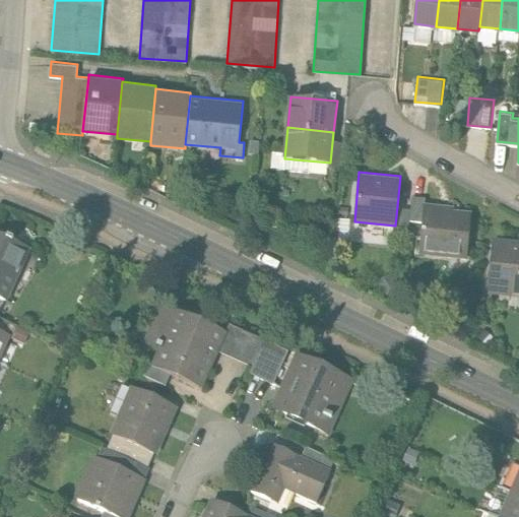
[(411,207),(397,206),(395,225),(394,237),(408,238),(410,219),(423,220),(425,204),(426,196),(412,194),(411,207)]
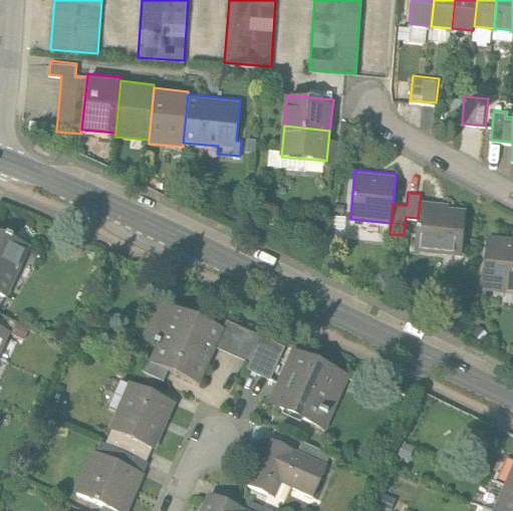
[(467,207),(420,202),(418,218),(415,250),(462,255),(467,207)]
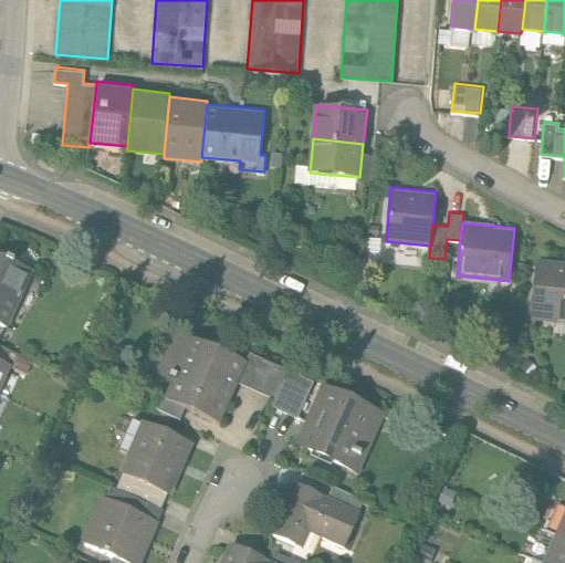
[(0,250),(0,321),(8,325),(35,267),(0,250)]
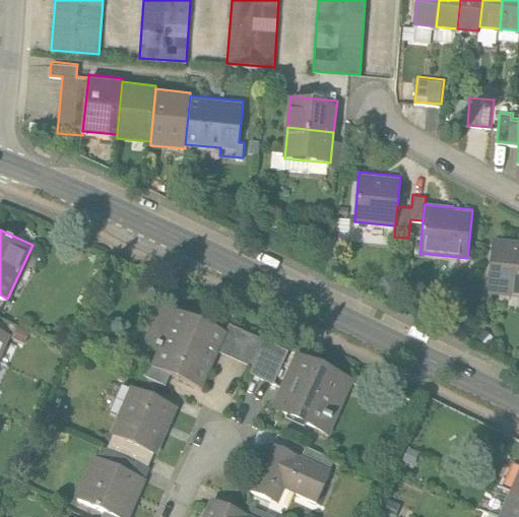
[(518,239),(495,237),(489,293),(518,295),(518,239)]
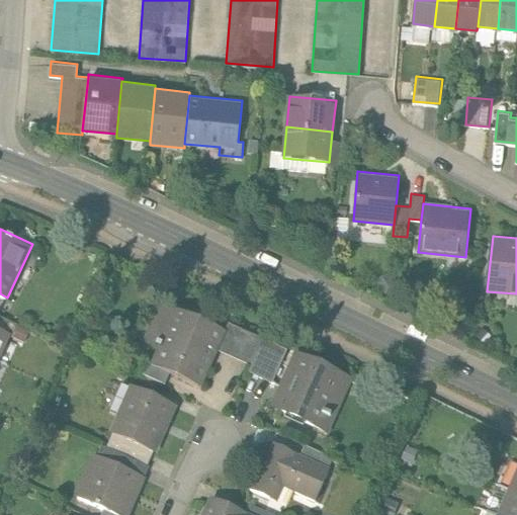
[(149,325),(217,355),(219,349),(228,330),(160,299),(149,325)]
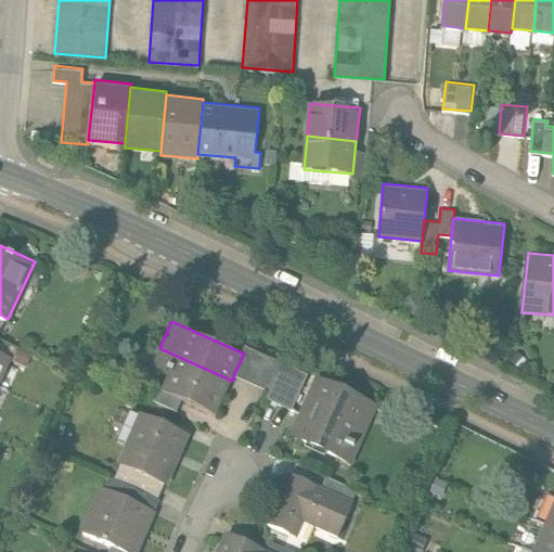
[(0,349),(12,355),(11,359),(26,366),(33,352),(0,336),(0,349)]
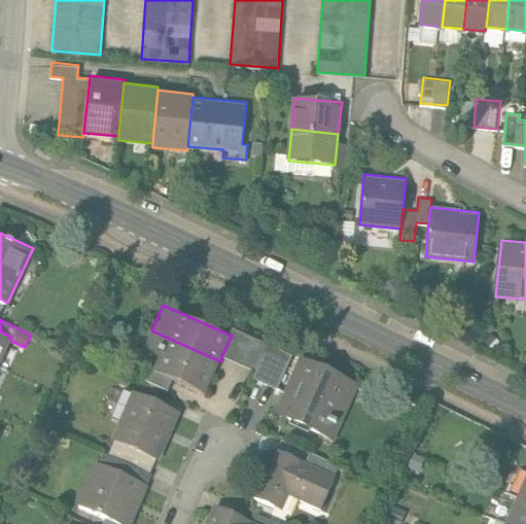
[(235,328),(232,336),(222,355),(255,370),(252,377),(278,388),(293,354),(235,328)]
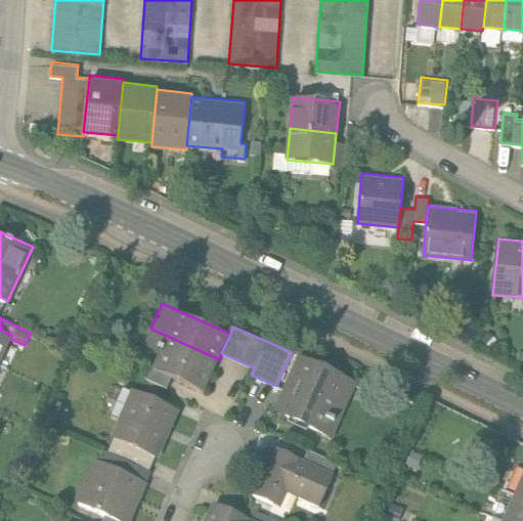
[(173,376),(205,389),(219,359),(150,329),(144,342),(161,349),(153,366),(173,376)]
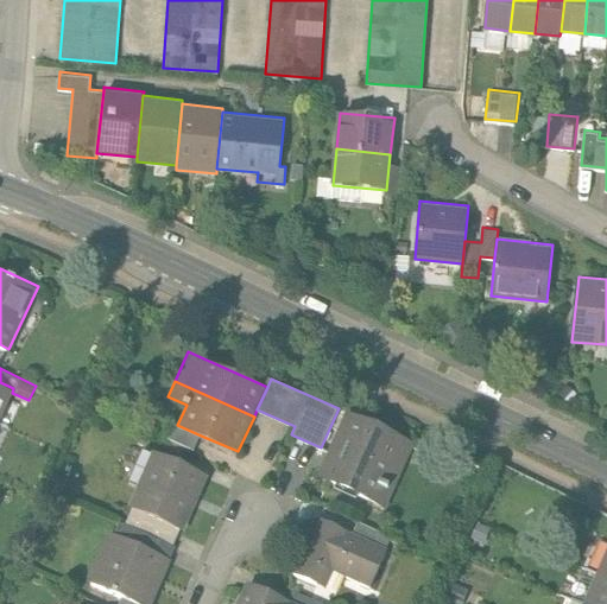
[(0,382),(0,418),(12,393),(13,388),(0,382)]
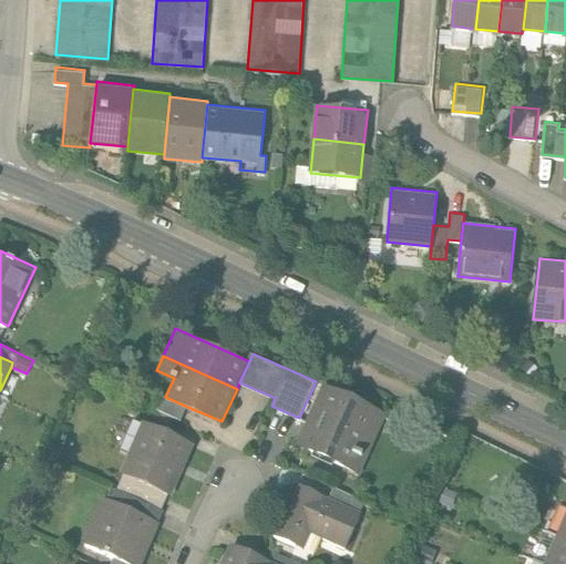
[(296,444),(360,473),(388,412),(323,382),(296,444)]
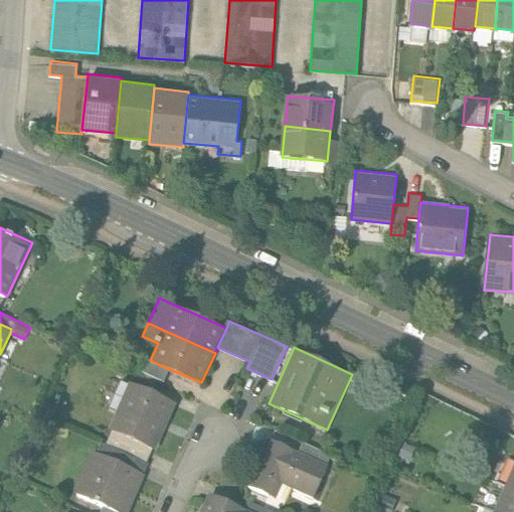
[(165,381),(170,369),(150,360),(148,359),(142,371),(165,381)]
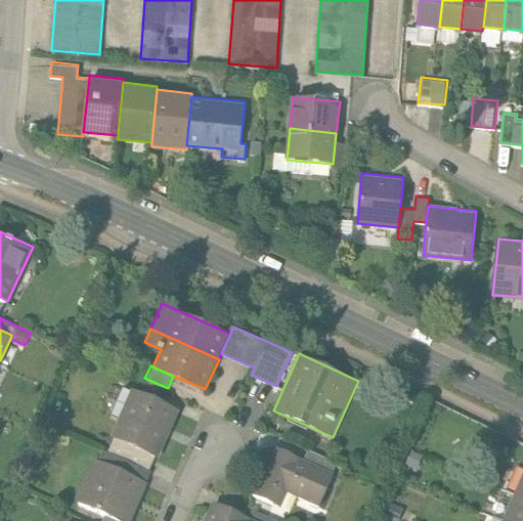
[(156,457),(160,458),(180,410),(131,389),(111,437),(115,438),(156,457)]
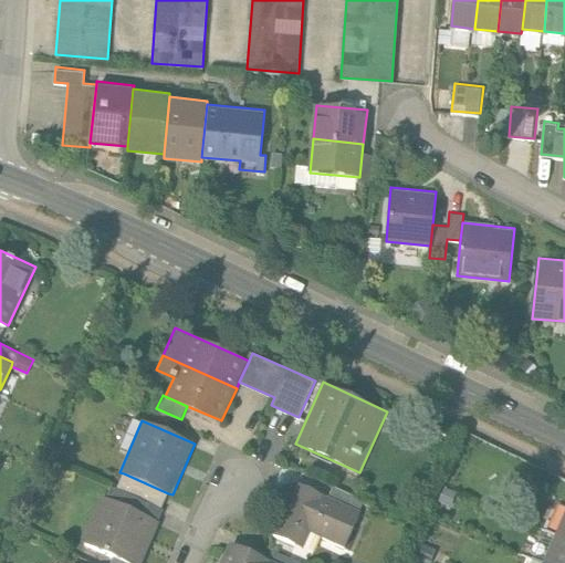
[(112,486),(106,498),(159,521),(164,509),(161,508),(168,493),(124,473),(117,488),(112,486)]
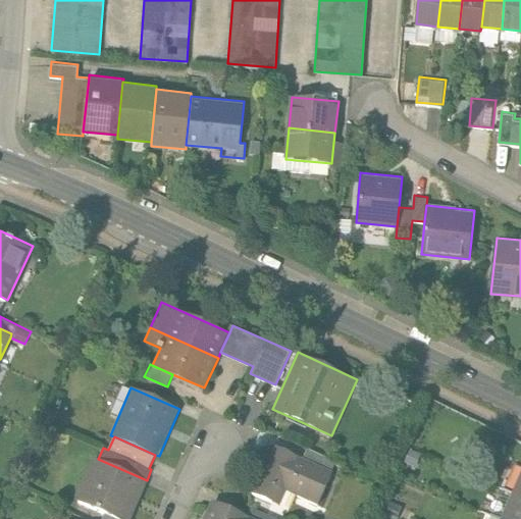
[(273,444),(251,491),(280,505),(287,490),(319,505),(334,471),(331,470),(304,457),(273,444)]
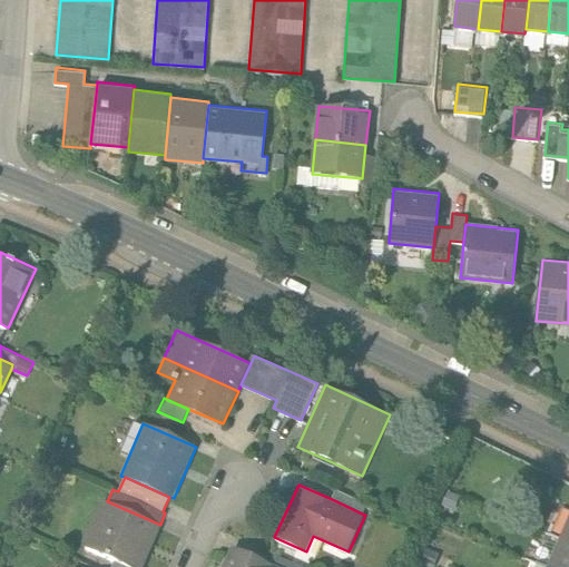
[(332,499),(362,514),(366,502),(336,488),(332,499)]
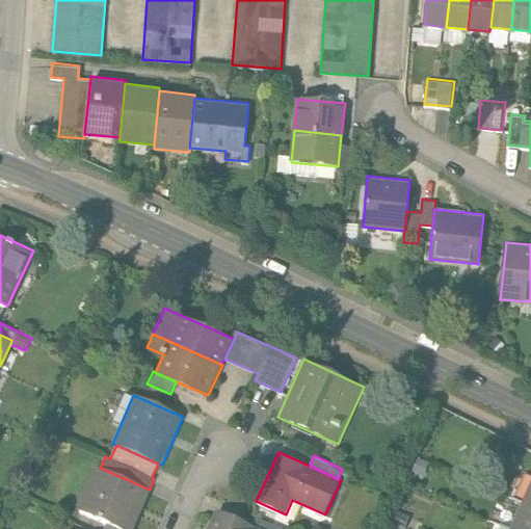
[(76,509),(121,528),(132,528),(151,490),(150,490),(100,468),(96,466),(76,509)]
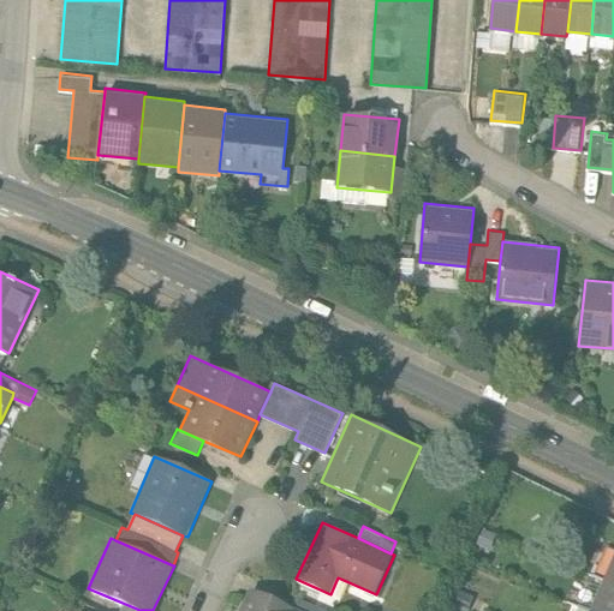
[(613,580),(608,577),(594,610),(613,610),(613,580)]
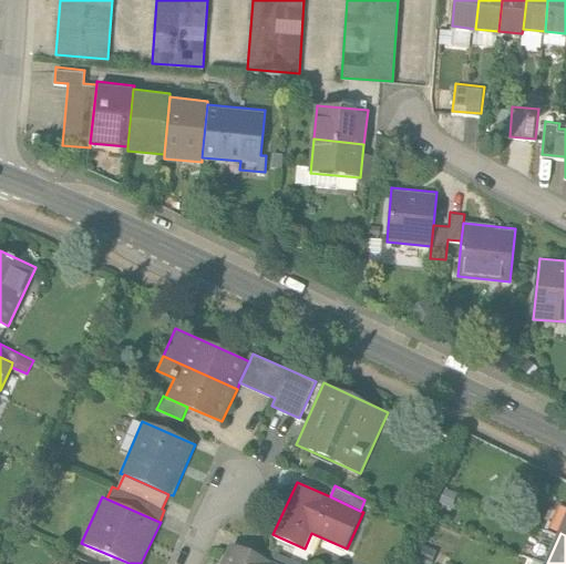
[(230,543),(220,563),(278,563),(270,561),(230,543)]
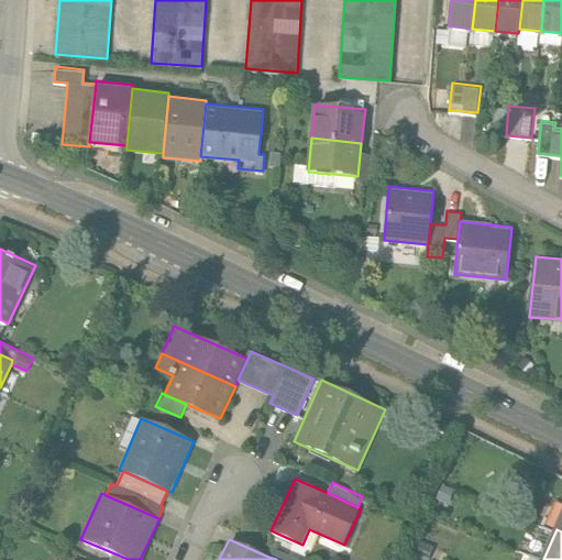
[(299,559),(272,548),(268,557),(276,559),(299,559)]
